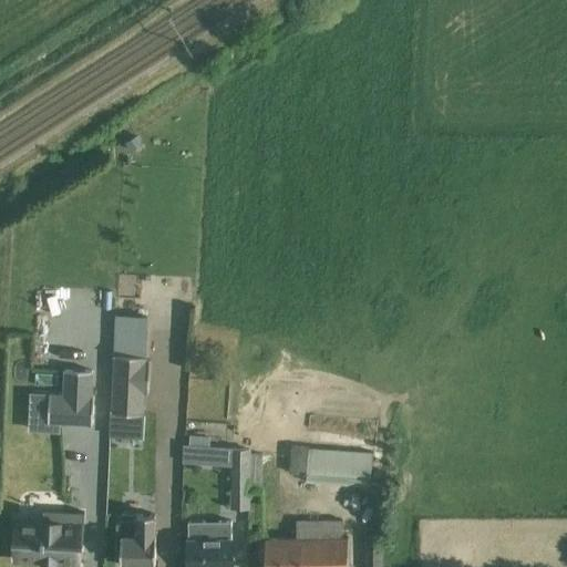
[(148,392),(150,361),(145,361),(146,357),(114,356),(112,412),(124,413),(143,414),(144,392),(148,392)]
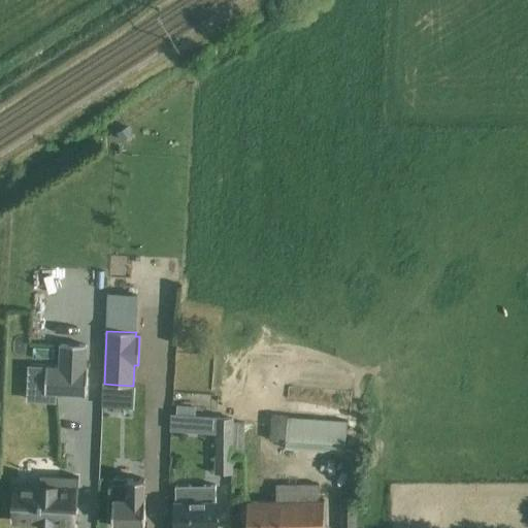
[(45,367),(44,393),(86,395),(88,370),(85,369),(86,344),(61,343),(60,368),(45,367)]
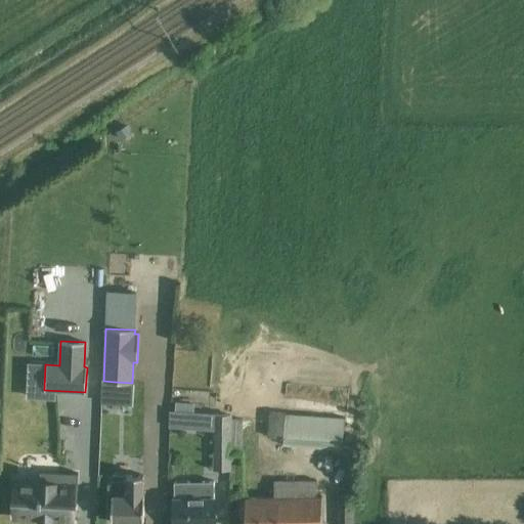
[(169,410),(168,428),(185,429),(186,411),(169,410)]
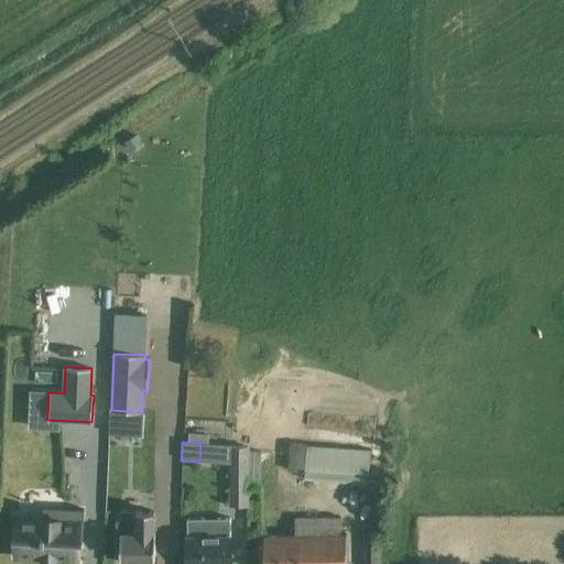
[(369,484),(371,444),(313,442),(313,446),(293,445),(291,473),(305,474),(305,480),(369,484)]
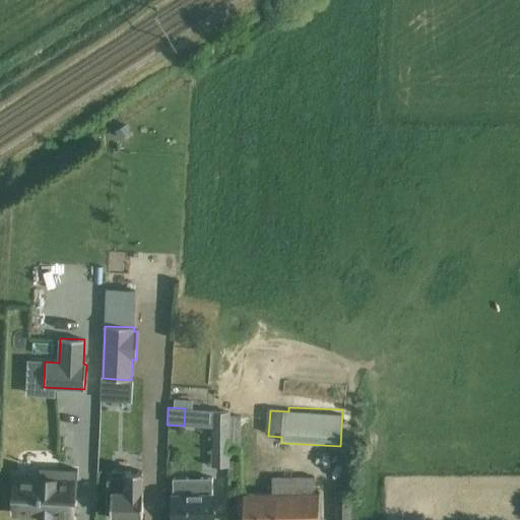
[(211,465),(229,466),(229,471),(229,490),(240,490),(240,416),(229,416),(229,411),(212,410),(211,465)]
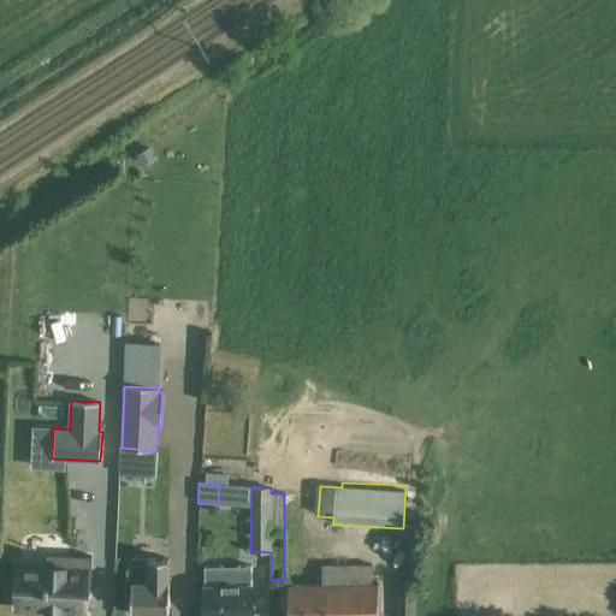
[(45,505),(37,519),(52,519),(45,505)]
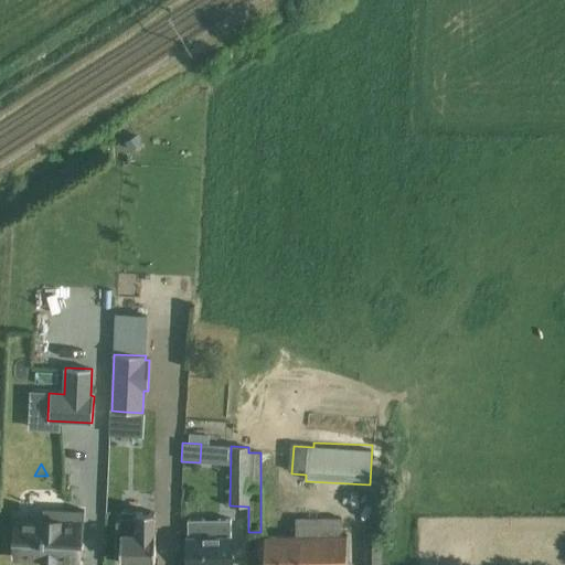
[(18,518),(16,557),(40,558),(40,562),(42,562),(42,561),(56,562),(56,563),(57,563),(57,560),(77,561),(78,544),(83,544),(84,510),(42,508),(42,519),(18,518)]
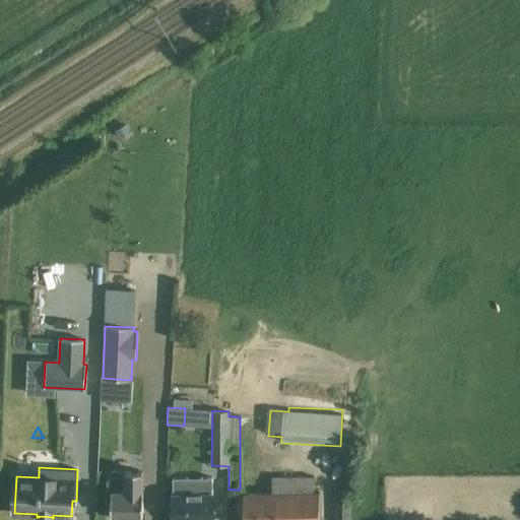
[(143,492),(142,492),(142,472),(112,472),(112,477),(112,480),(108,480),(108,503),(111,503),(111,517),(114,517),(114,519),(123,519),(124,519),(125,519),(125,517),(142,517),(143,492)]
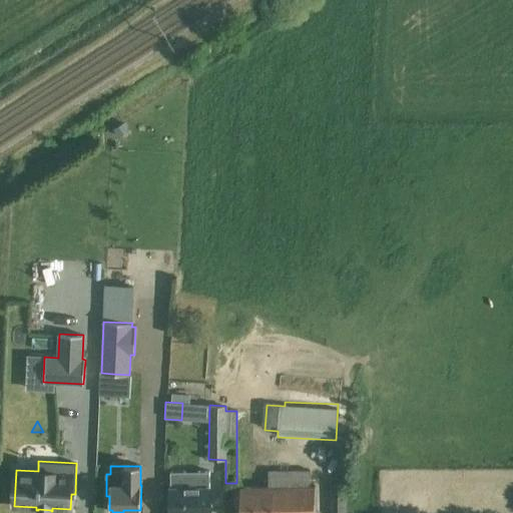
[(268,487),(240,487),(240,501),(240,512),(315,512),(315,500),(315,486),(310,486),(310,470),(268,471),(268,487)]
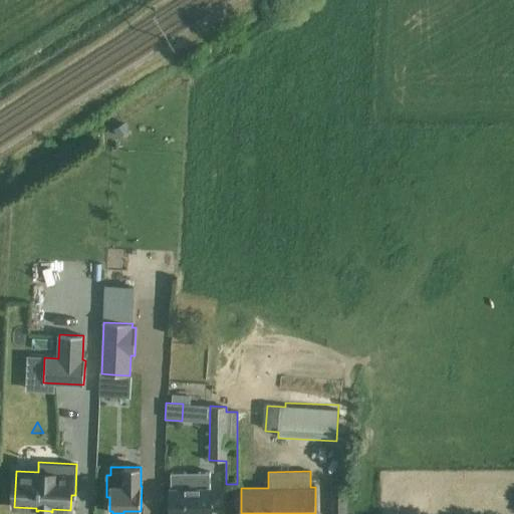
[(210,473),(171,473),(171,488),(170,513),(210,513),(210,488),(210,473)]
